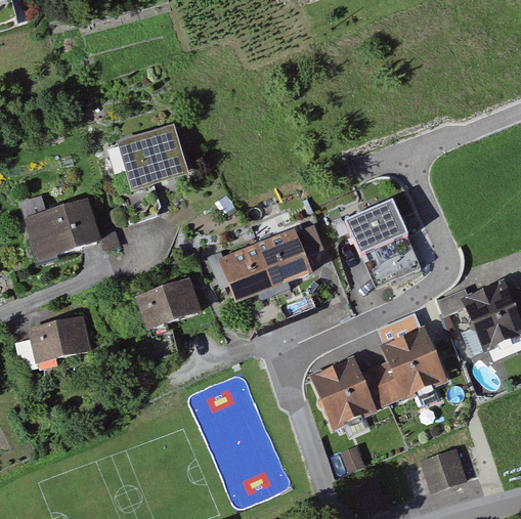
[(112,142),(125,190),(185,173),(172,126),(112,142)]
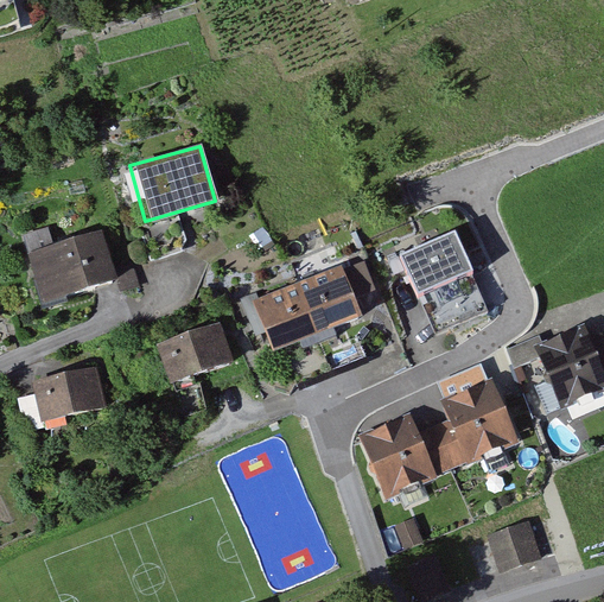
[(100,232),(27,255),(42,301),(114,278),(100,232)]
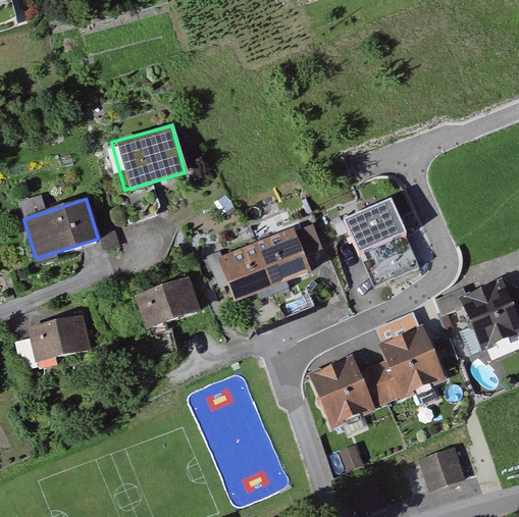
[(348,221),(373,285),(419,265),(394,202),(348,221)]
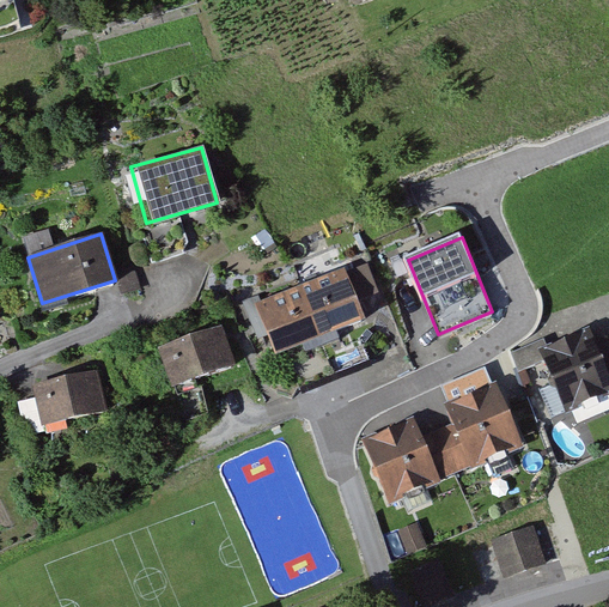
[(341,269),(255,302),(272,350),(359,319),(341,269)]
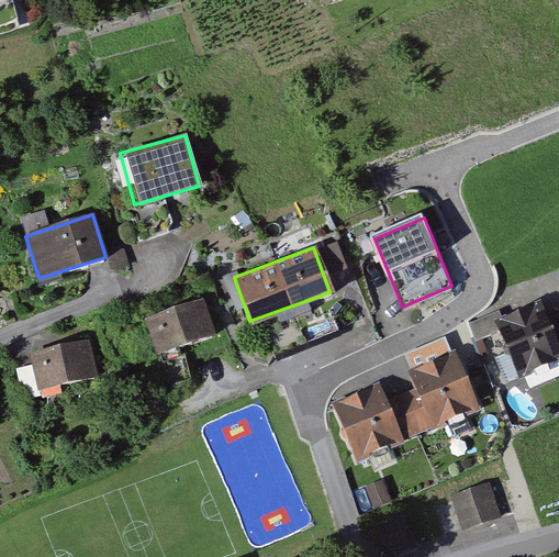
[(141,313),(152,352),(215,332),(203,294),(141,313)]
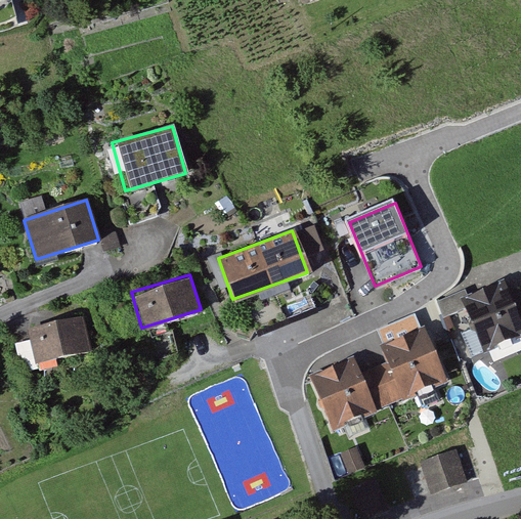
[(463,301),(482,349),(520,334),(520,297),(512,301),(505,284),(463,301)]
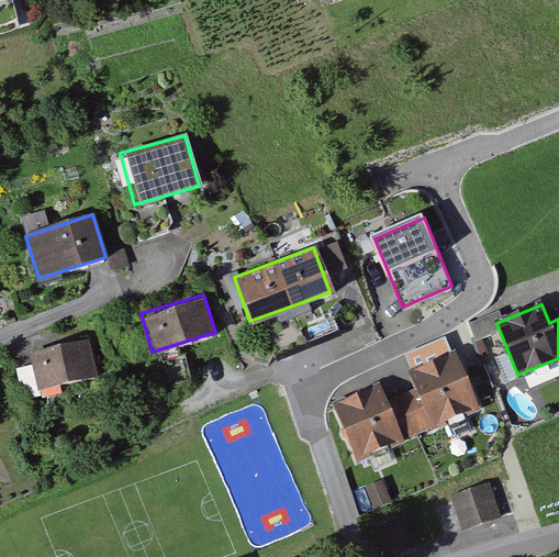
[(26,357),(35,388),(94,371),(87,341),(26,357)]
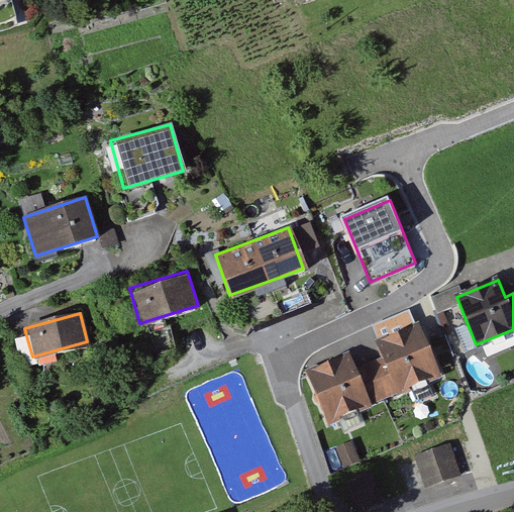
[(304,370),(327,422),(441,374),(418,320),(373,339),(380,355),(353,368),(346,351),(304,370)]
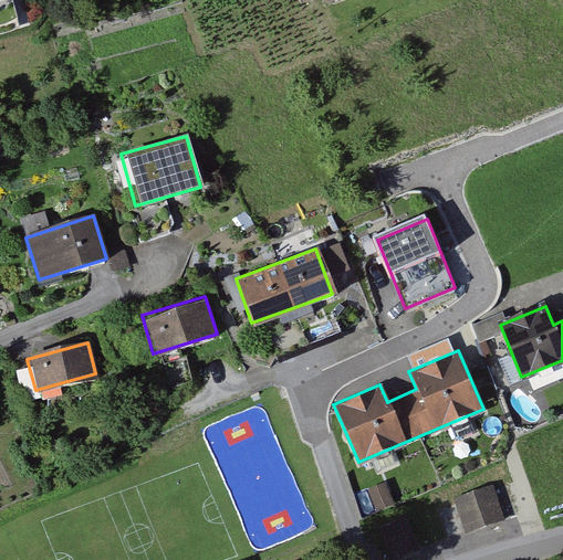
[(365,487),(375,513),(395,505),(385,479),(365,487)]
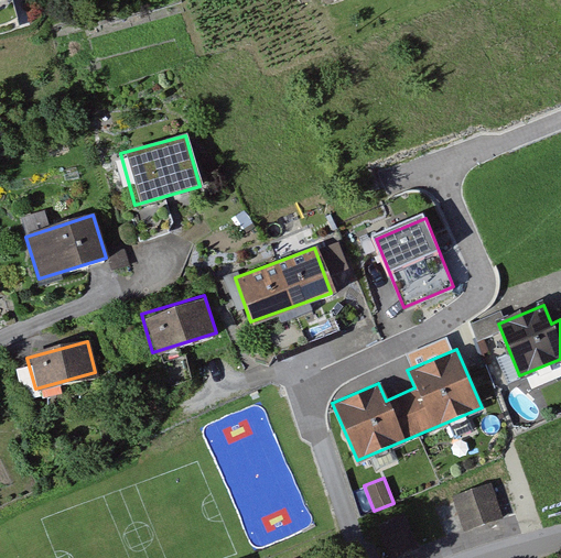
[(451,500),(463,528),(504,512),(492,482),(451,500)]
